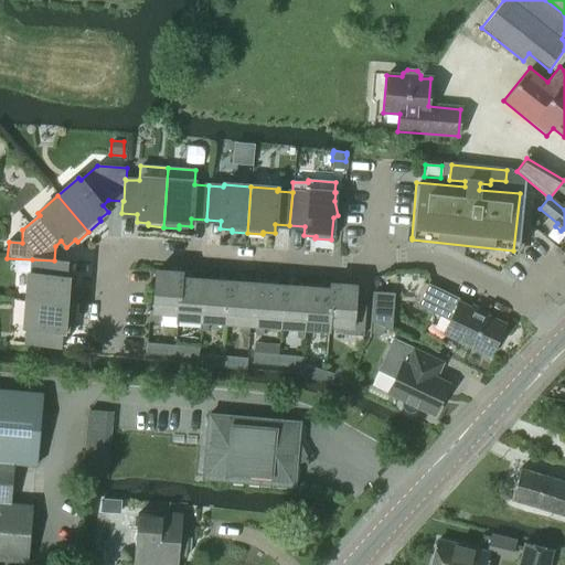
[(32,259),(31,274),(29,274),(27,300),(73,305),(75,289),(72,288),(73,277),(65,276),(66,260),(54,260),(32,259)]
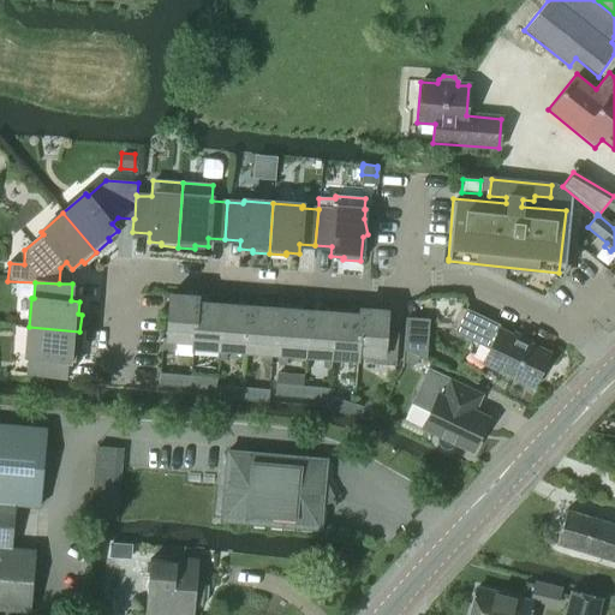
[(196,305),(197,300),(185,299),(186,296),(169,294),(166,339),(162,339),(161,350),(174,351),(174,341),(192,342),(196,305)]
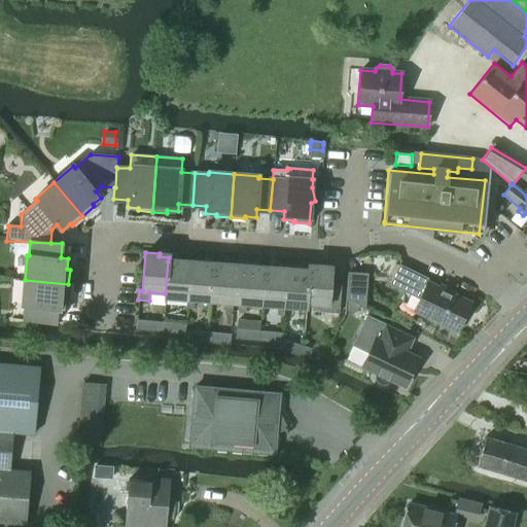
[(187,300),(189,260),(177,259),(177,262),(168,261),(165,293),(164,299),(186,300),(187,300)]
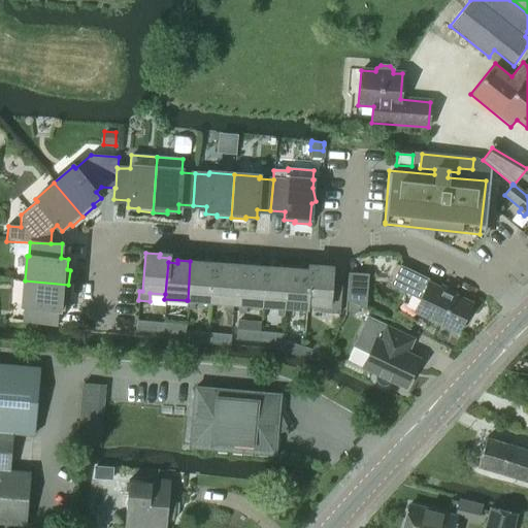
[(209,302),(212,266),(203,265),(203,262),(190,261),(188,300),(187,300),(186,309),(194,309),(194,301),(209,302)]
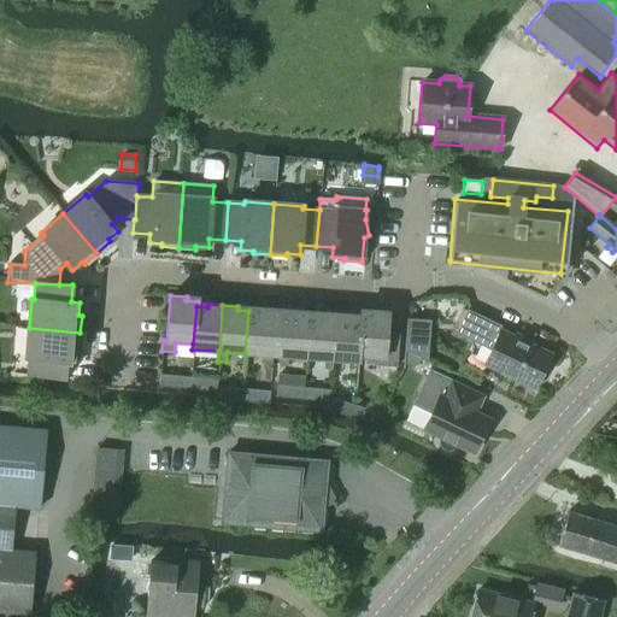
[(271,365),(275,310),(259,309),(259,311),(248,311),(245,353),(263,354),(263,364),(271,365)]
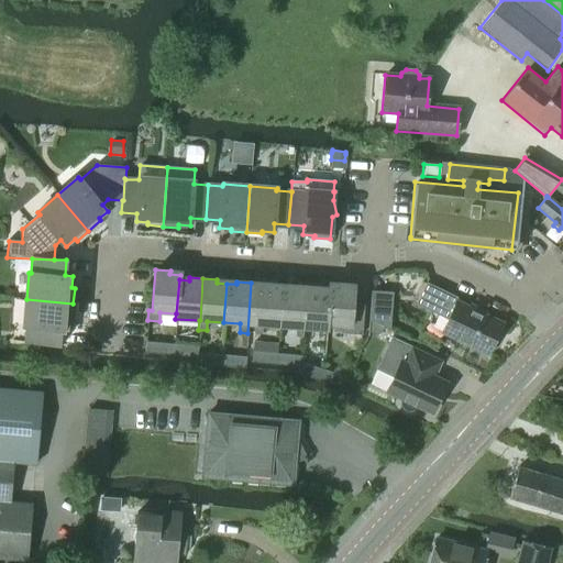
[(279,327),(282,287),(272,287),(273,284),(257,283),(254,333),(262,334),(263,324),(279,327)]
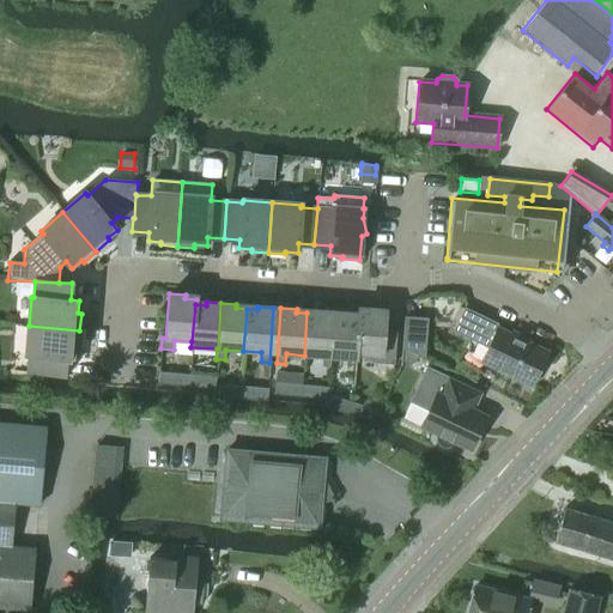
[(384,331),(386,310),(370,309),(369,311),(358,311),(358,317),(356,353),(357,353),(375,354),(374,363),(394,365),(396,331),(384,331)]
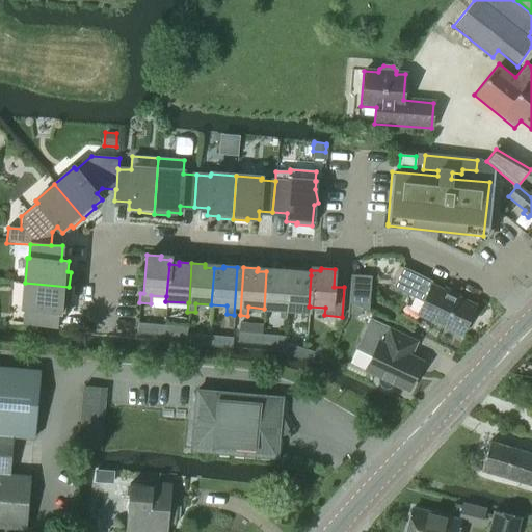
[(444,291),(433,286),(434,283),(403,268),(394,287),(424,301),(418,314),(460,335),(464,326),(468,327),(473,316),(471,315),(475,306),(458,297),(459,295),(445,288),(444,291)]
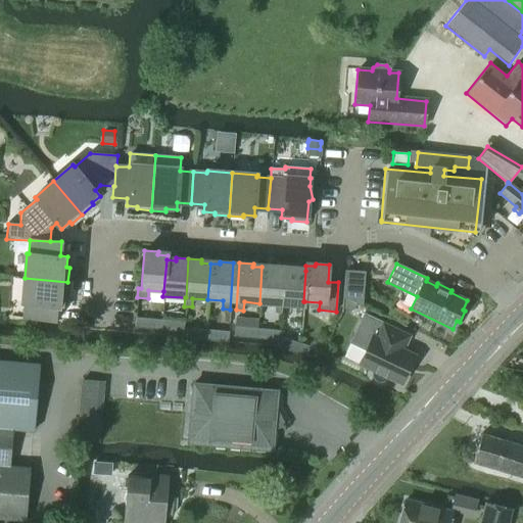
[(281,304),(284,266),(271,265),(271,268),(262,267),(259,303),(275,304),(274,313),(281,314),(282,304),(281,304)]
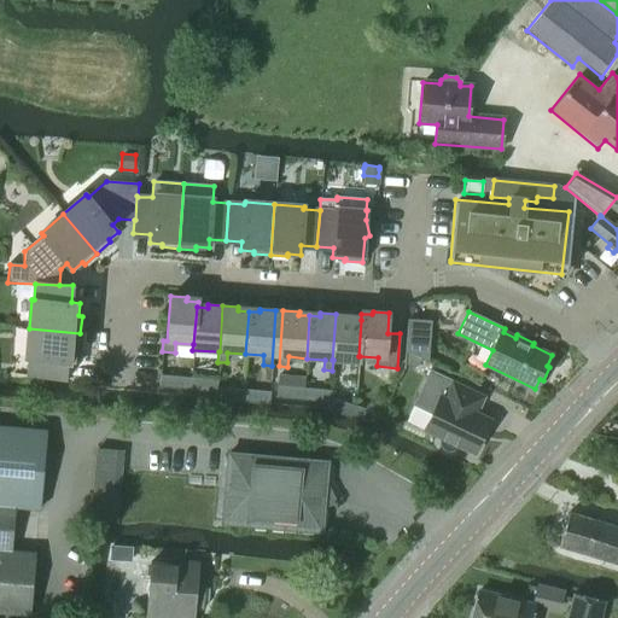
[(359,362),(360,356),(359,356),(361,320),(351,319),(351,315),(336,314),(332,360),(333,360),(359,362)]
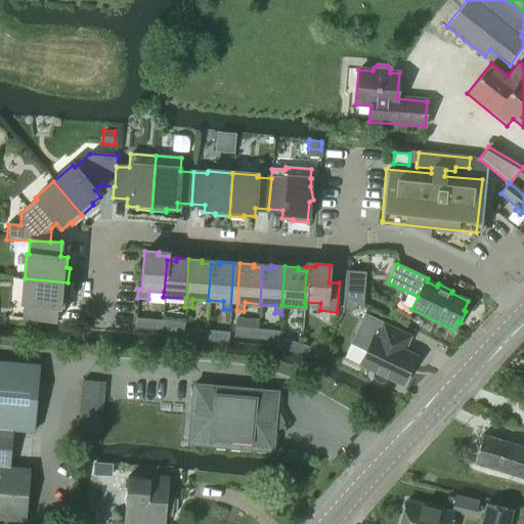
[(346,271),(344,298),(357,304),(362,306),(364,272),(346,271)]
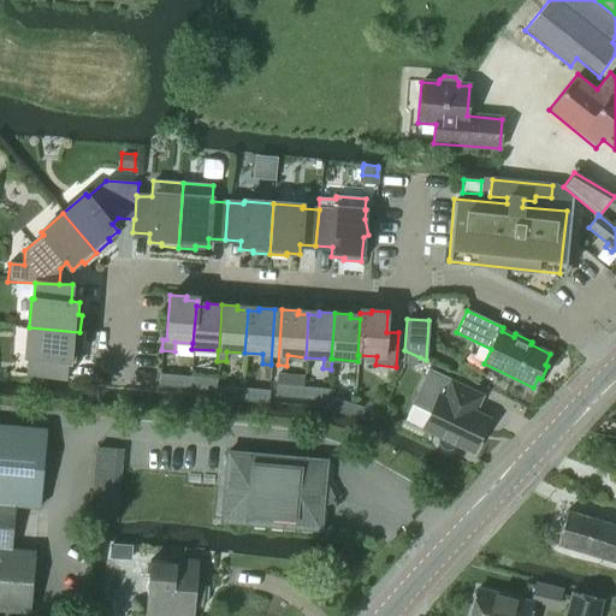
[(78,349),(80,332),(29,327),(27,357),(29,357),(28,374),(65,378),(66,361),(75,361),(76,349),(78,349)]
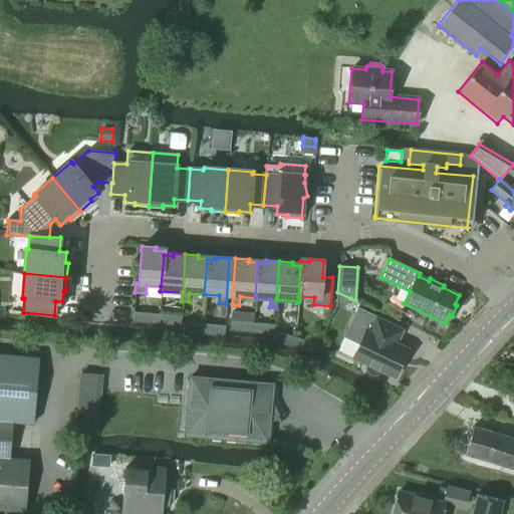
[(337,292),(337,303),(343,306),(347,305),(350,298),(337,292)]
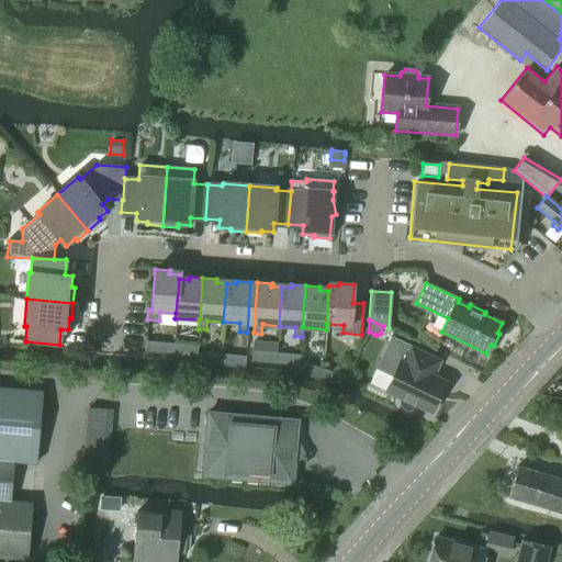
[(430,413),(440,391),(446,382),(433,375),(440,361),(391,337),(377,369),(393,377),(385,391),(401,398),(400,401),(400,405),(403,408),(406,411),(411,409),(415,407),(416,405),(430,413)]
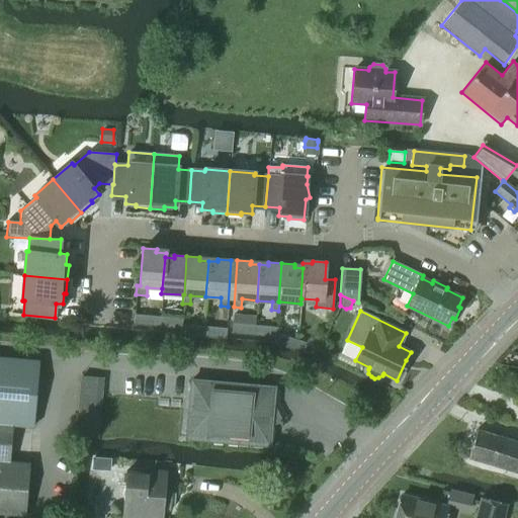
[(160,327),(160,317),(134,315),(134,325),(160,327)]
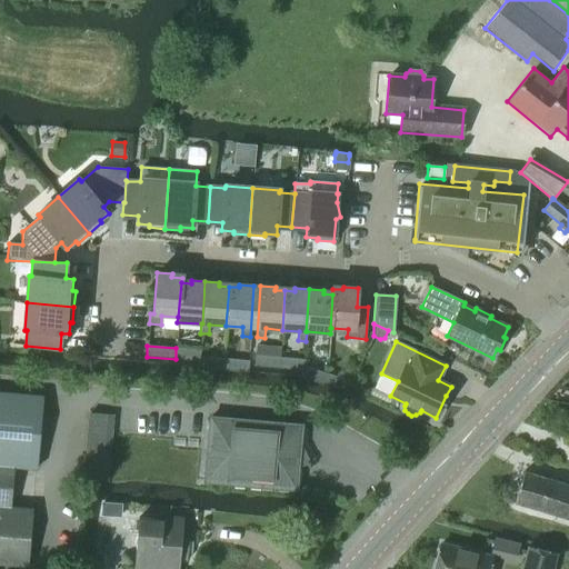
[(193,360),(195,350),(176,348),(176,359),(193,360)]
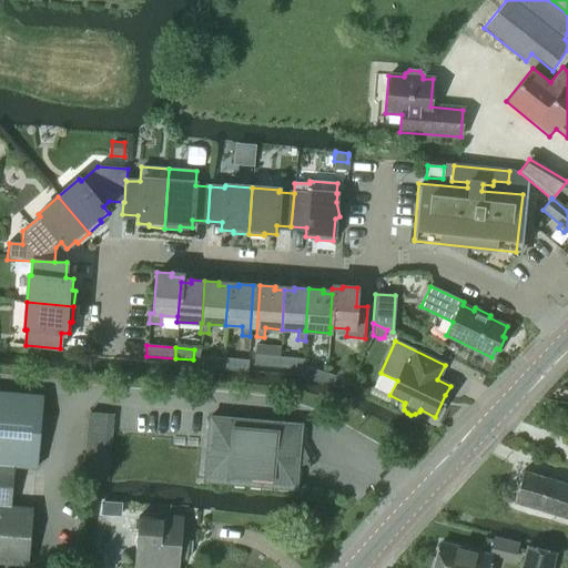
[(279,367),(280,359),(280,357),(254,355),(254,365),(279,367)]
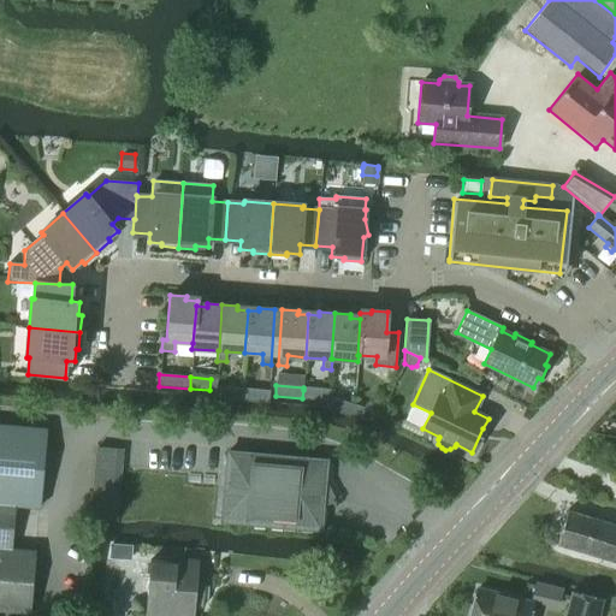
[(241,401),(242,389),(215,386),(214,398),(241,401)]
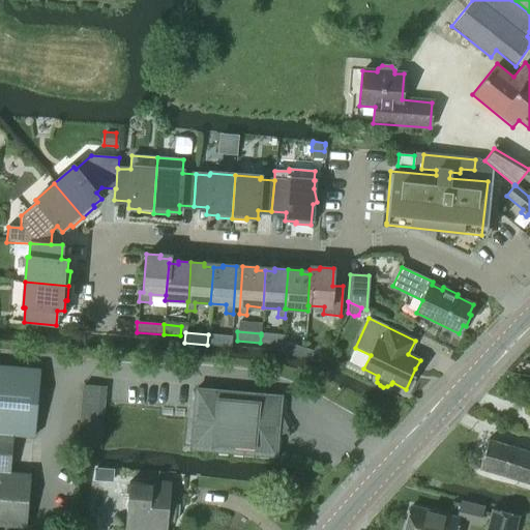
[(277,345),(277,334),(261,333),(261,335),(260,343),(277,345)]
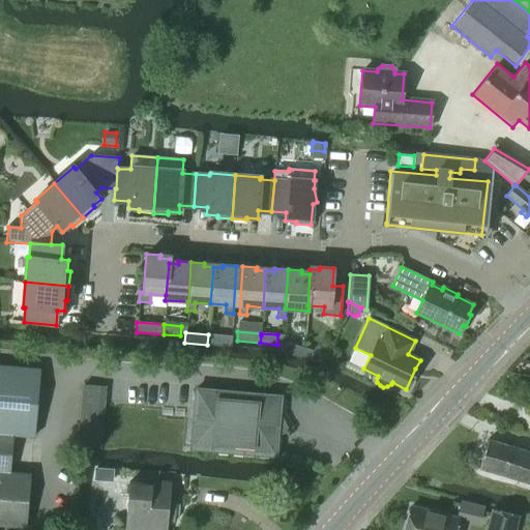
[(231,347),(231,336),(208,334),(207,345),(231,347)]
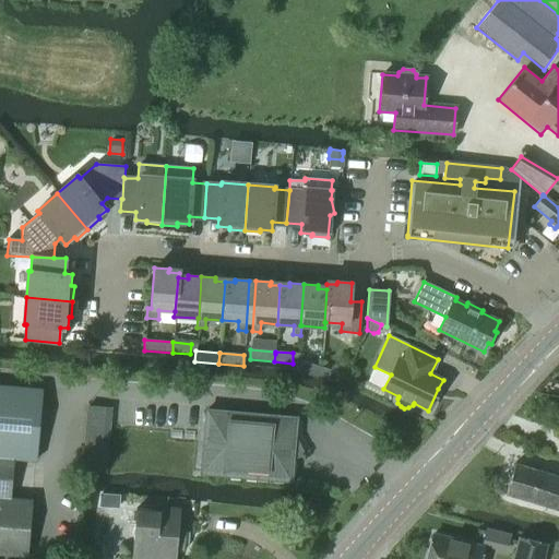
[(319,378),(322,368),(304,361),(300,372),(319,378)]
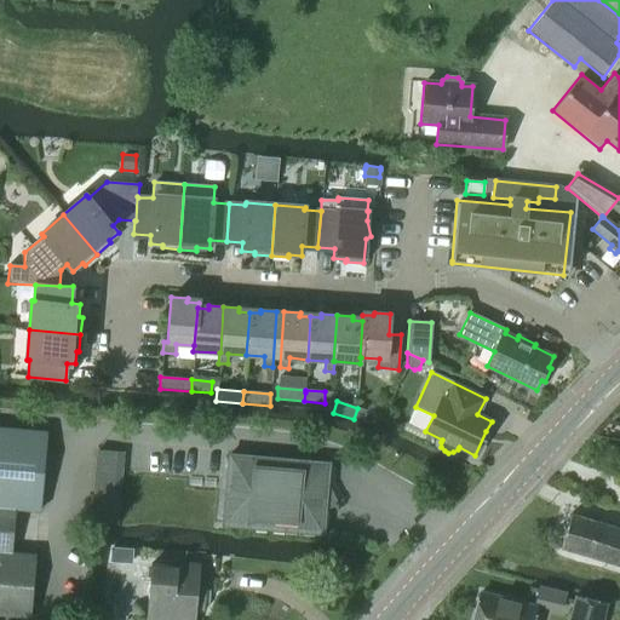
[(379,428),(383,415),(357,408),(354,419),(379,428)]
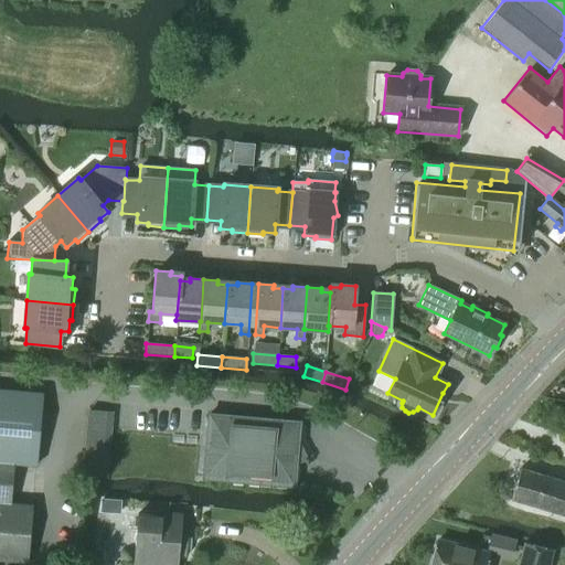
[(35,467),(42,394),(0,390),(0,560),(27,563),(32,505),(10,504),(13,465),(35,467)]
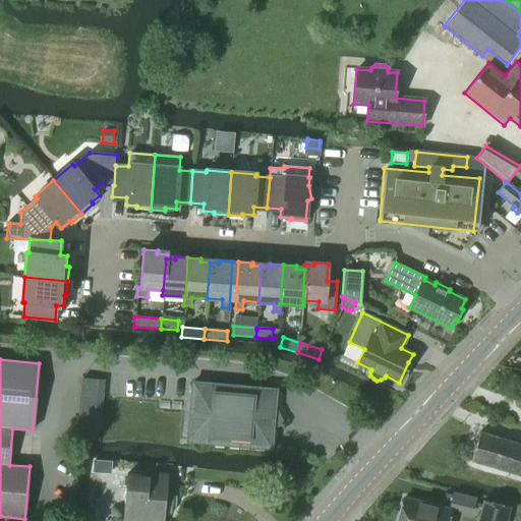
[(98,439),(103,381),(81,379),(76,440),(83,440),(98,442),(98,439)]
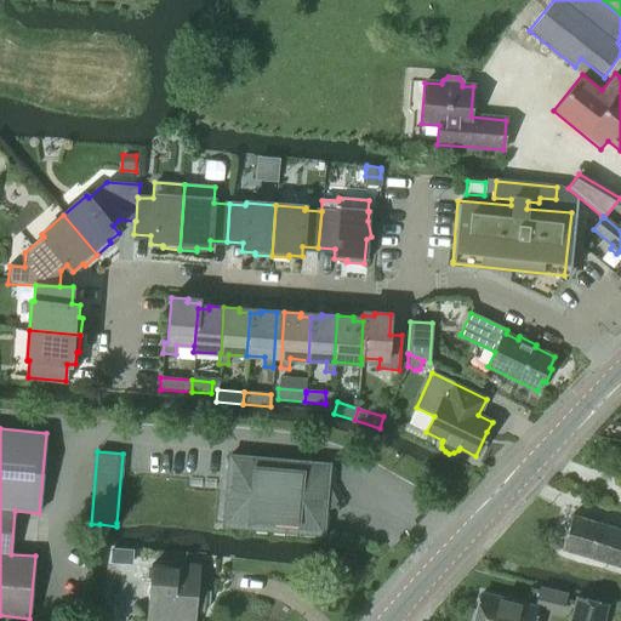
[(229,456),(223,525),(322,534),(323,513),(339,506),(330,488),(325,488),(328,465),(229,456)]
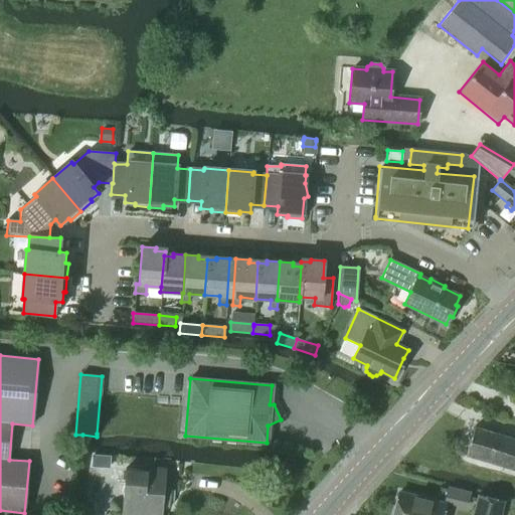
[(514,440),(475,427),(466,456),(514,470),(514,440)]
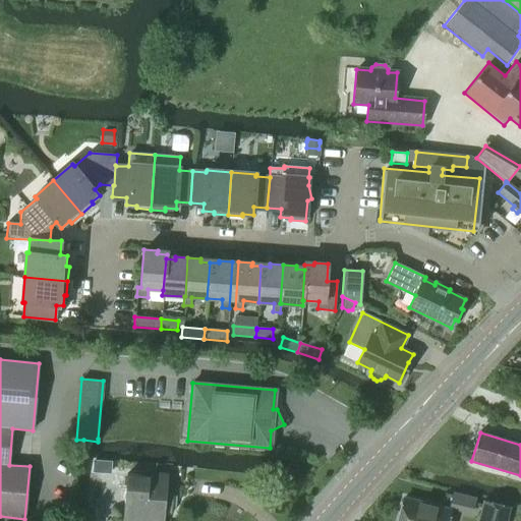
[(93,460),(93,465),(92,471),(94,471),(110,473),(110,466),(110,463),(110,461),(93,460)]
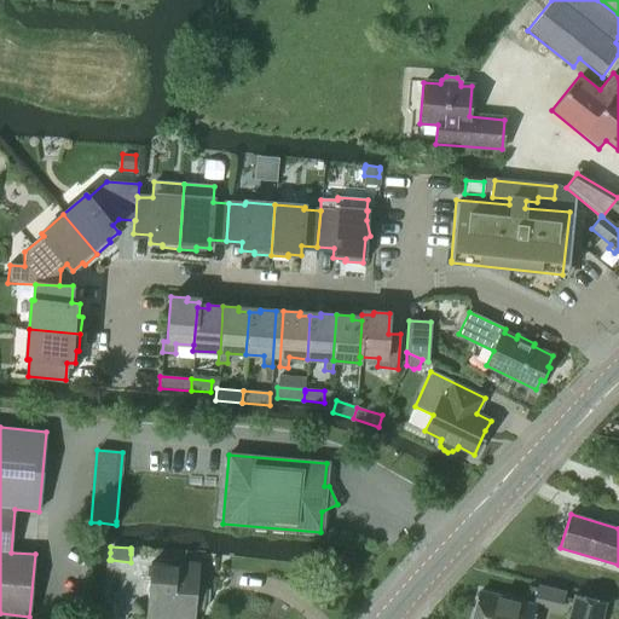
[(195,618),(200,563),(177,561),(177,566),(151,563),(146,618),(195,618)]
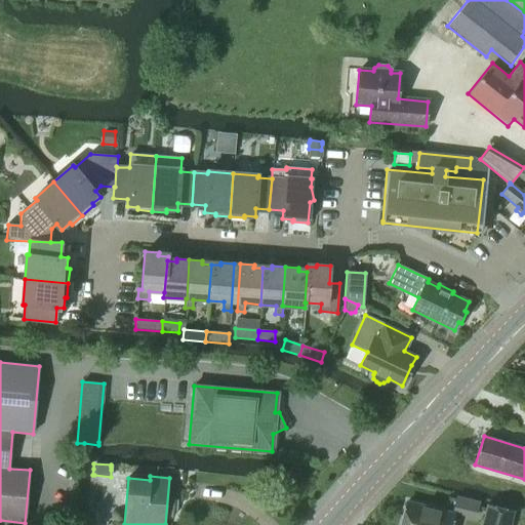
[(454,496),(450,512),(454,513),(475,518),(479,502),(479,501),(454,495),(454,496)]
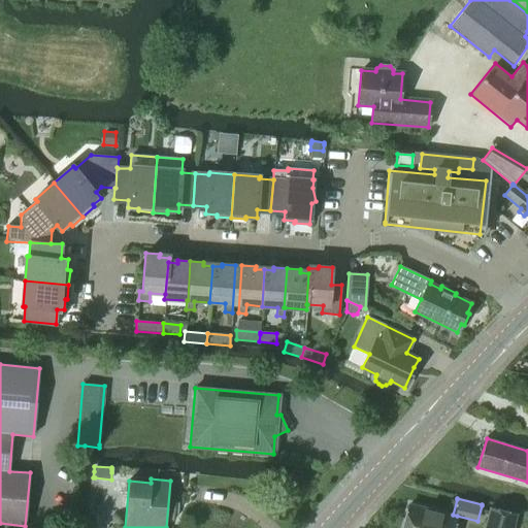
[(408,503),(401,527),(453,527),(457,516),(453,515),(408,503)]
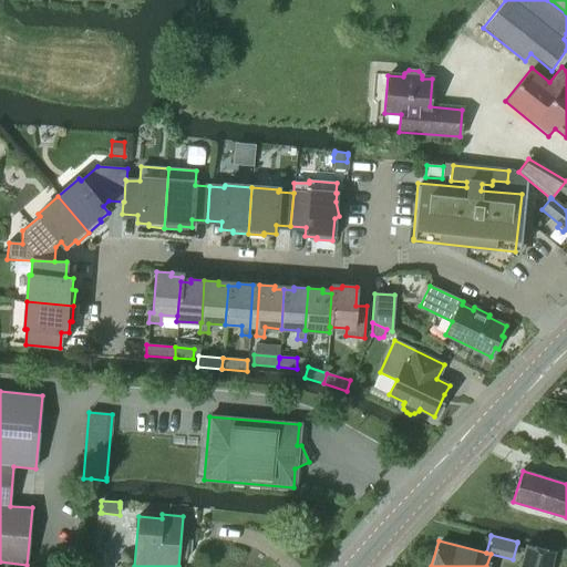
[(525,547),(519,566),(550,566),(554,554),(525,547)]
